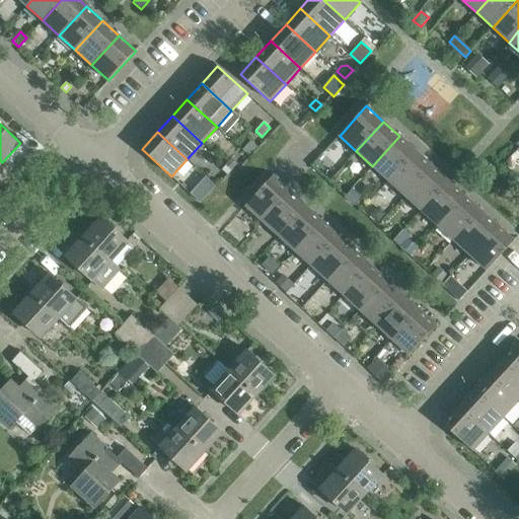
[(399,136),(372,166),(388,180),(416,151),(399,136)]
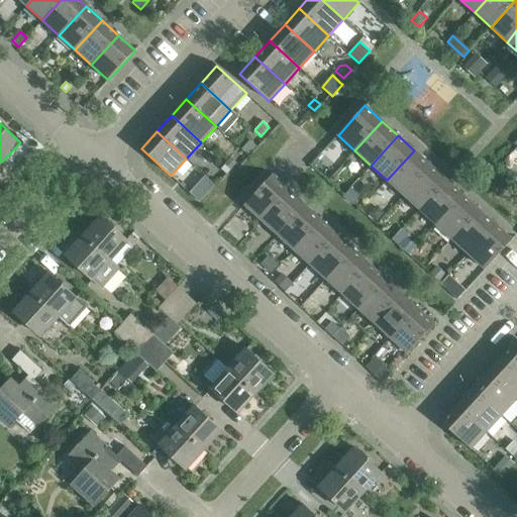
[(249,141),(242,149),(248,156),(256,147),(249,141)]
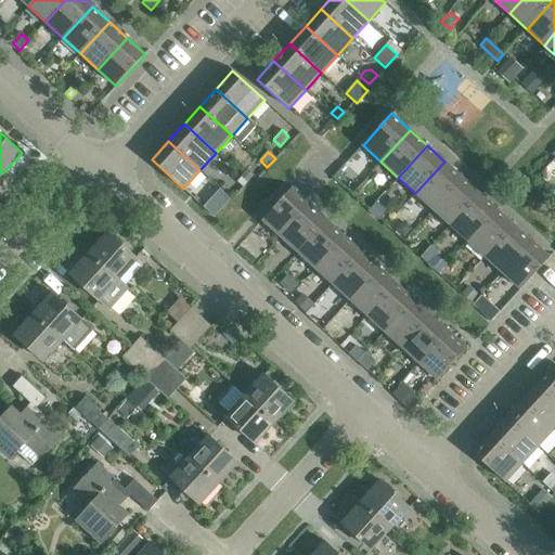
[(444,162),(415,193),(433,209),(462,177),(444,162)]
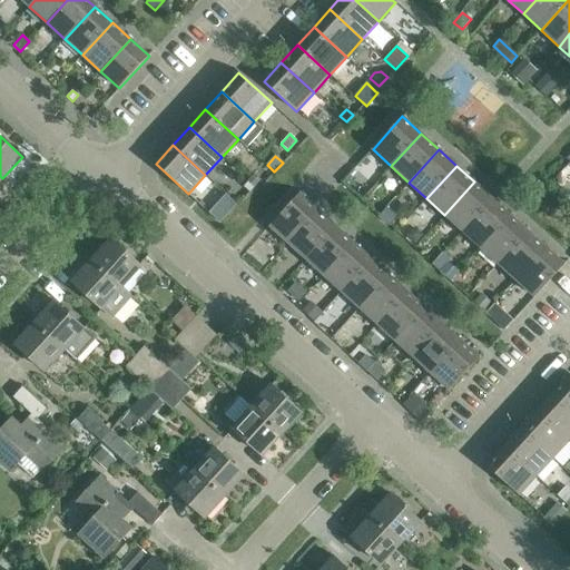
[(349,179),(361,196),(377,184),(365,167),(349,179)]
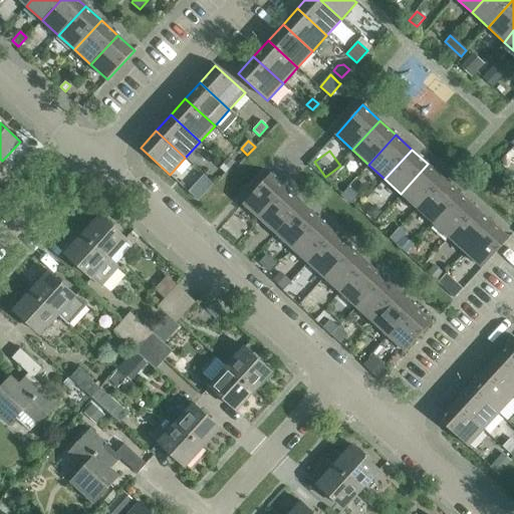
[(229,157),(223,164),(224,164),(229,169),(235,163),(229,157)]
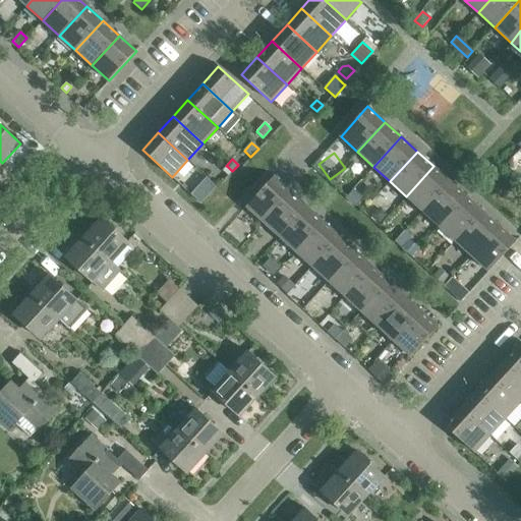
[(227,166),(222,171),(228,175),(232,171),(227,166)]
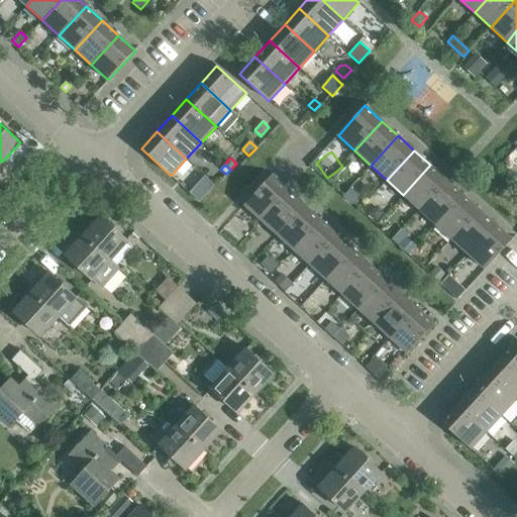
[(430,165),(403,195),(419,209),(446,180),(430,165)]
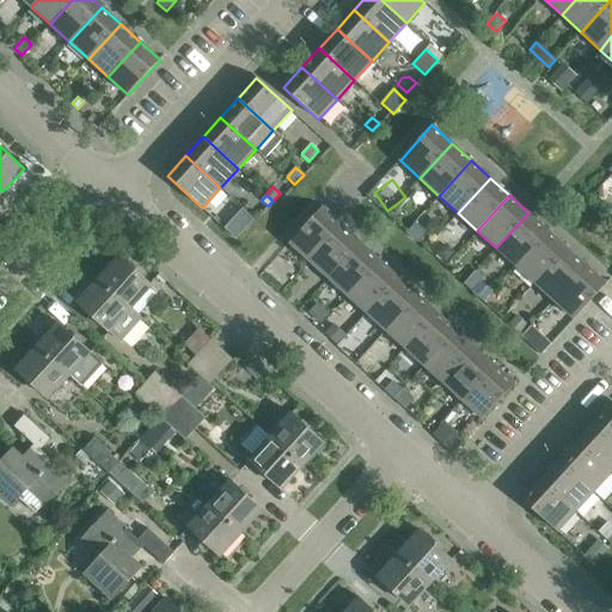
[(322,207),(289,243),(310,261),(342,226),(322,207)]
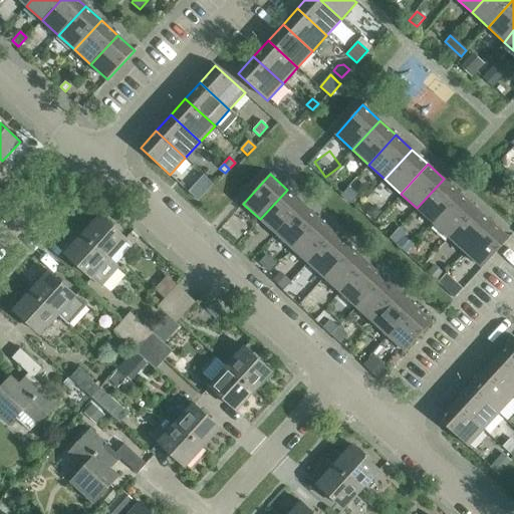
[(444,179),(417,208),(433,223),(460,194),(444,179)]
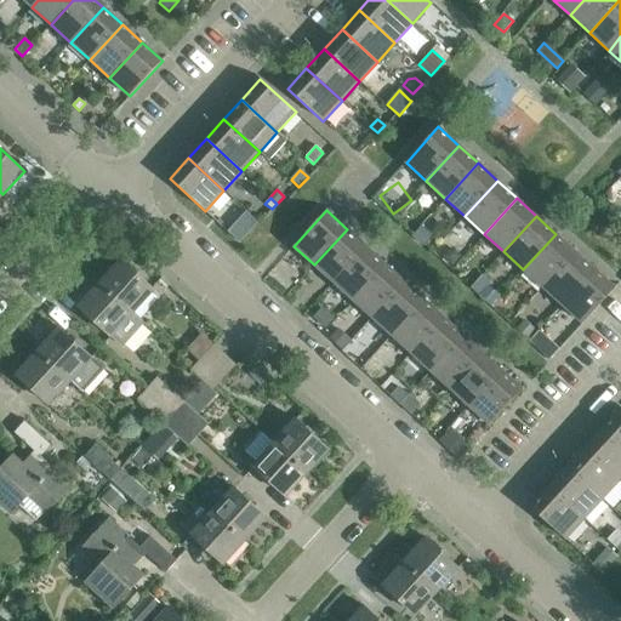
[(228,232),(227,233),(235,240),(237,240),(246,228),(238,221),(228,232)]
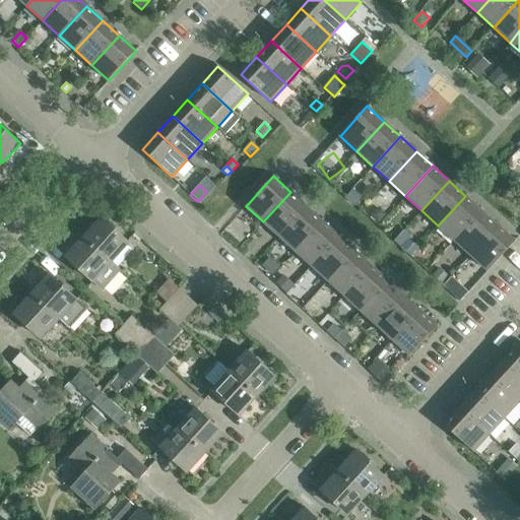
[(352,190),(346,197),(354,205),(362,198),(352,190)]
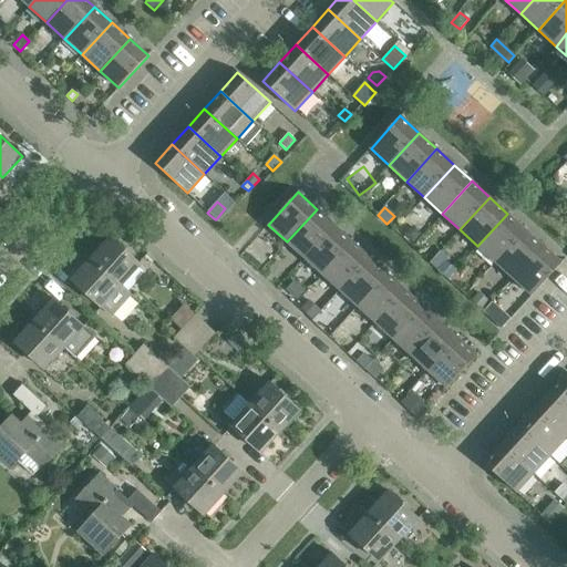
[(317,209),(287,241),(305,257),(334,225),(317,209)]
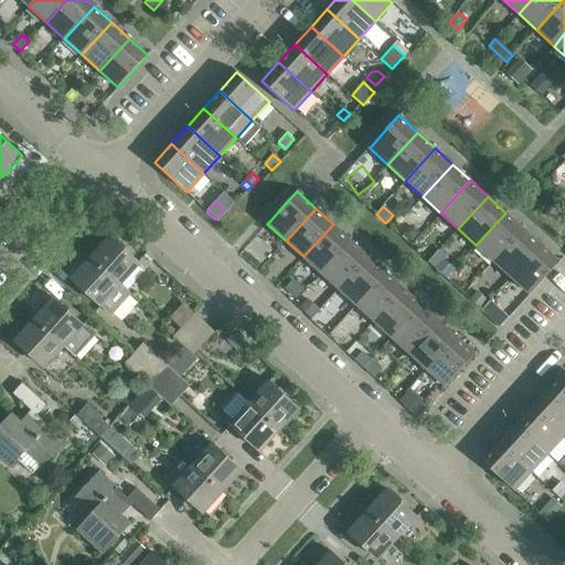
[(505,213),(476,245),(493,262),(523,228),(505,213)]
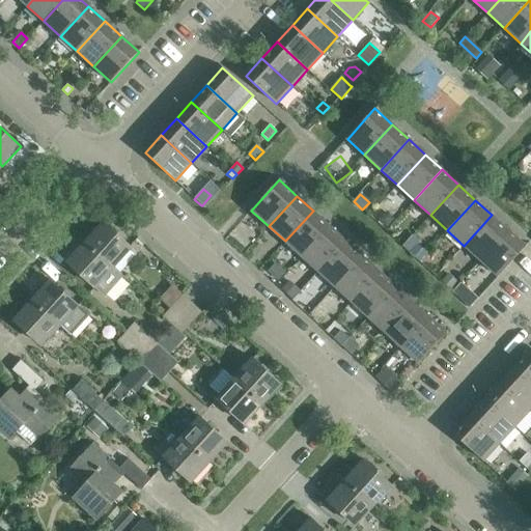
[(313,211),(285,241),(302,256),(330,226),(313,211)]
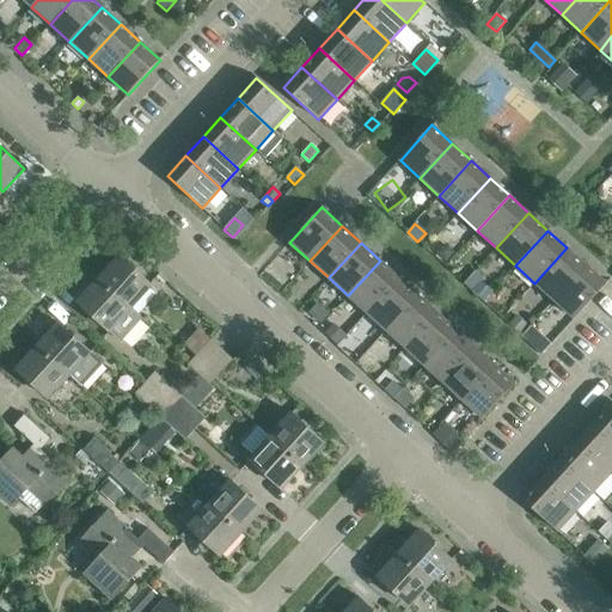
[(441,248),(436,254),(445,262),(453,252),(448,248),(441,248)]
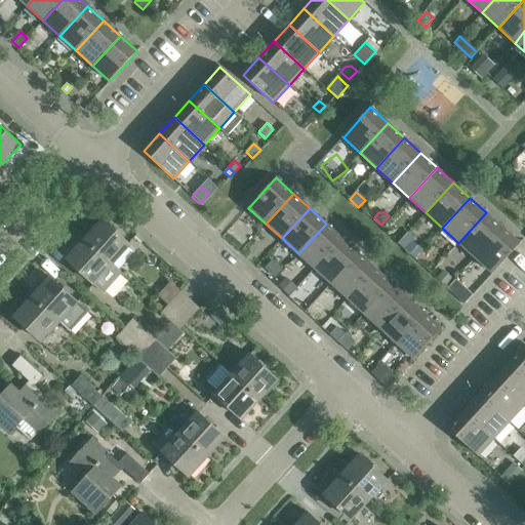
[(486,212),(458,243),(475,257),(502,228),(486,212)]
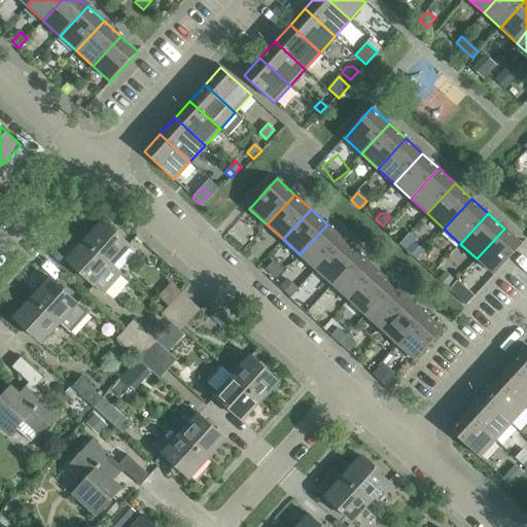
[(103,220),(84,240),(113,266),(131,246),(103,220)]
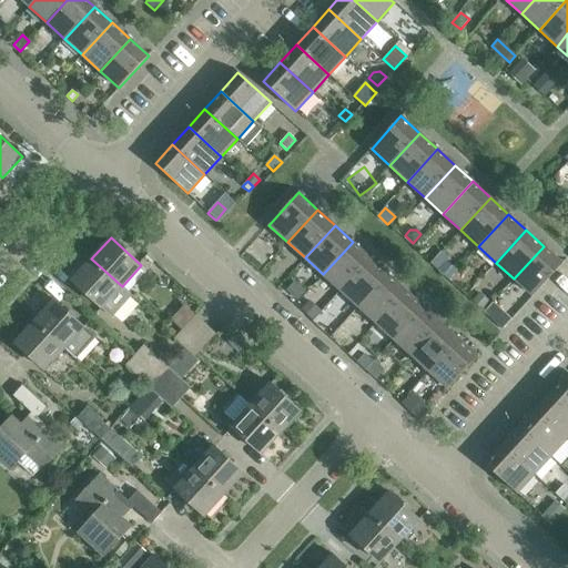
[(353,242),(323,274),(341,291),(371,259),(353,242)]
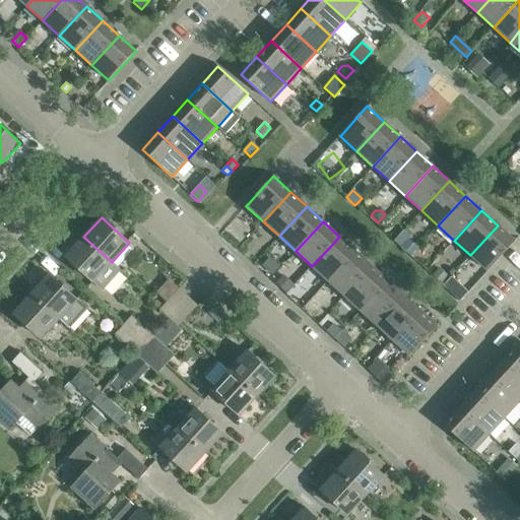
[(498,225),(470,255),(488,271),(515,241),(498,225)]
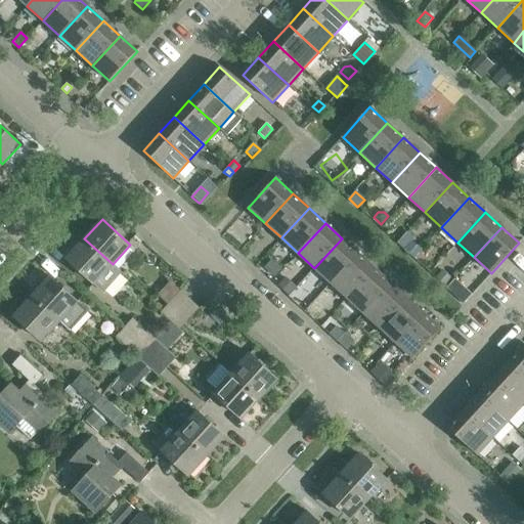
[(113,264),(84,238),(83,241),(80,237),(68,251),(71,254),(66,259),(103,293),(122,273),(113,264)]
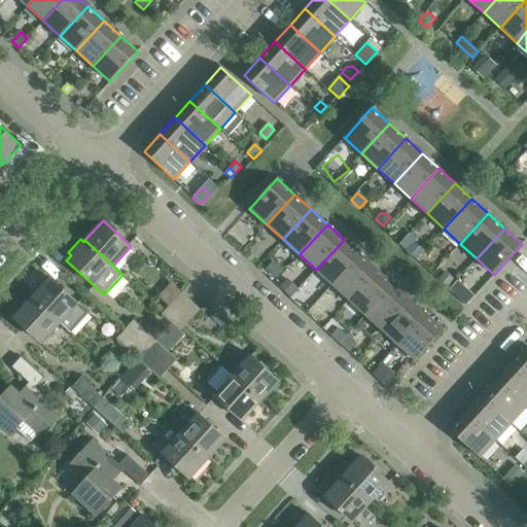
[(344,240),(316,270),(332,284),(360,254),(344,240)]
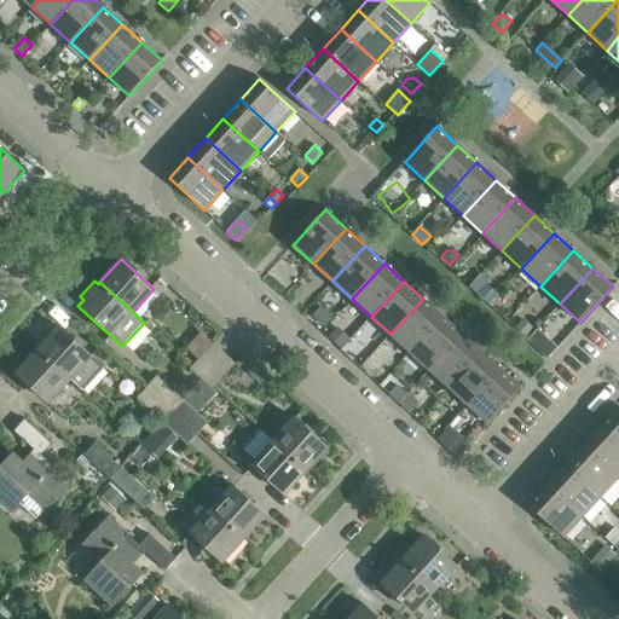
[(484,288),(478,295),(487,305),(493,298),(484,288)]
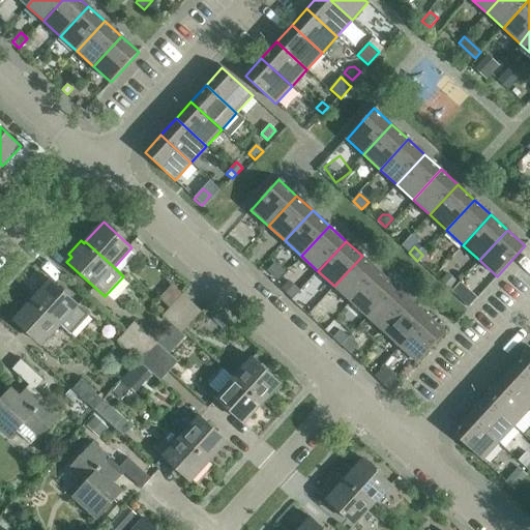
[(362,256),(334,286),(351,301),(379,271),(362,256)]
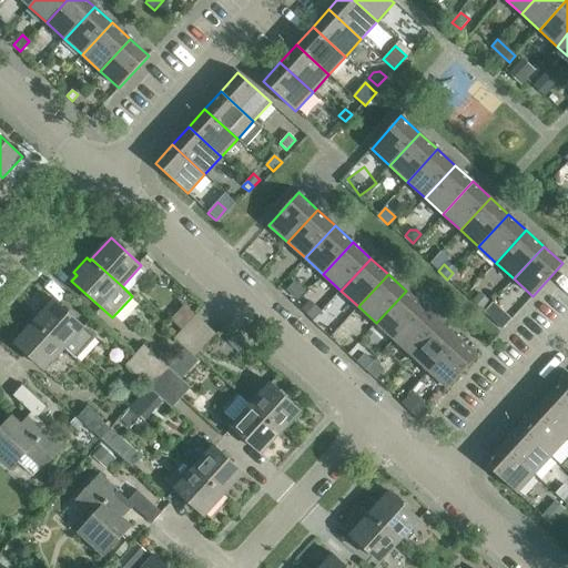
[(295,283),(287,291),(297,298),(304,291),(295,283)]
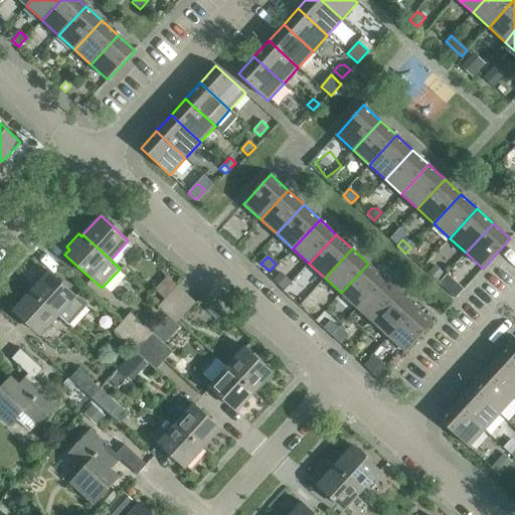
[(368,264),(341,293),(357,308),(384,278),(368,264)]
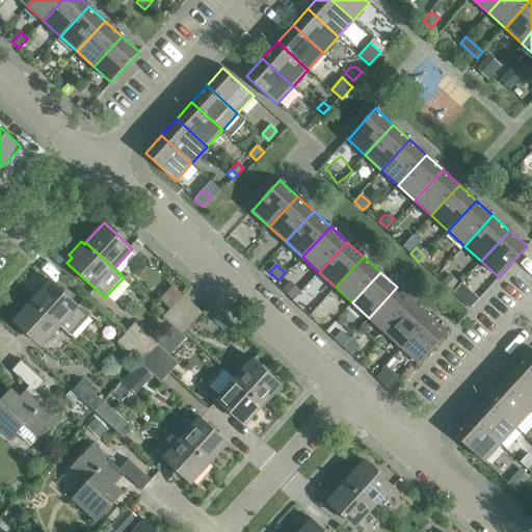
[(32,300),(60,326),(71,336),(89,316),(79,307),(51,281),(32,300)]
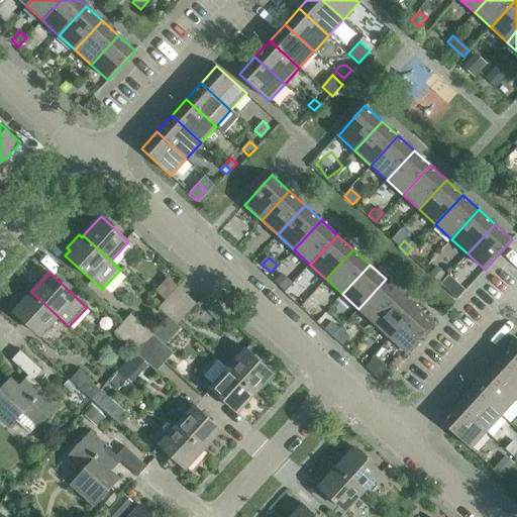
[(281,275),(275,282),(284,291),(291,283),(281,275)]
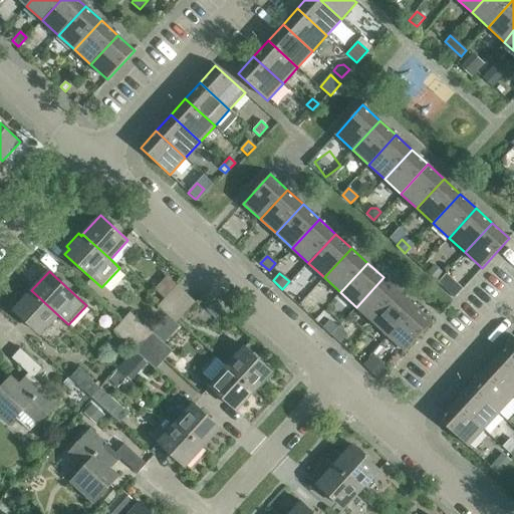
[(446,273),(438,283),(454,298),(463,288),(446,273)]
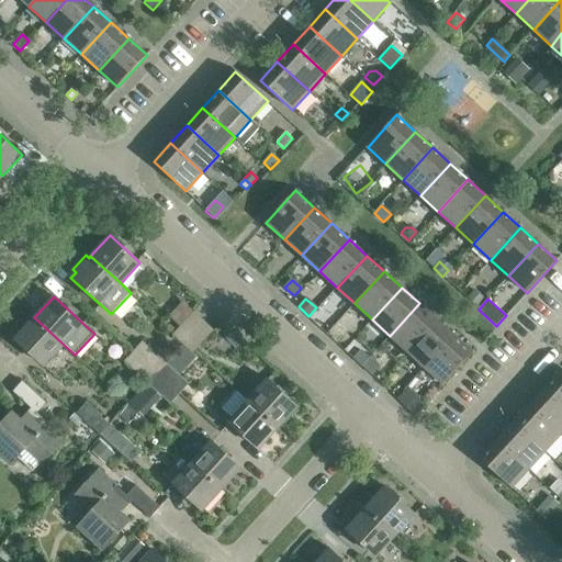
[(419,303),(390,336),(407,351),(437,319),(419,303)]
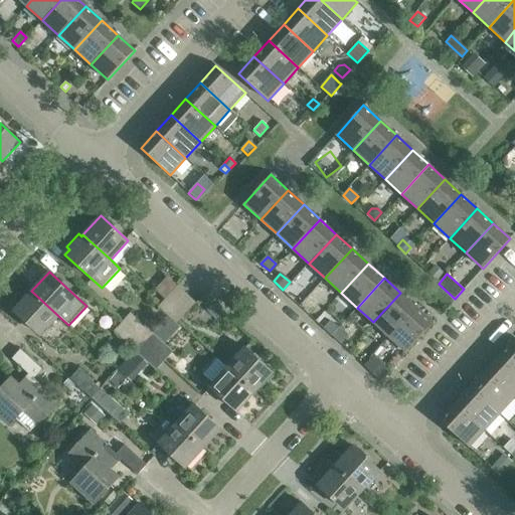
[(186,294),(177,286),(158,307),(167,316),(186,294)]
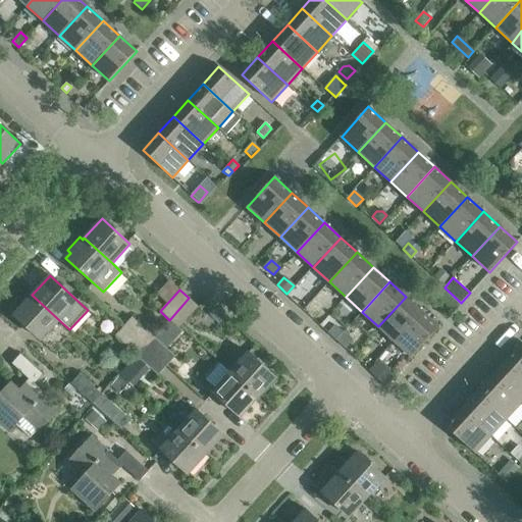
[(59,320),(32,295),(13,315),(42,341),(59,320)]
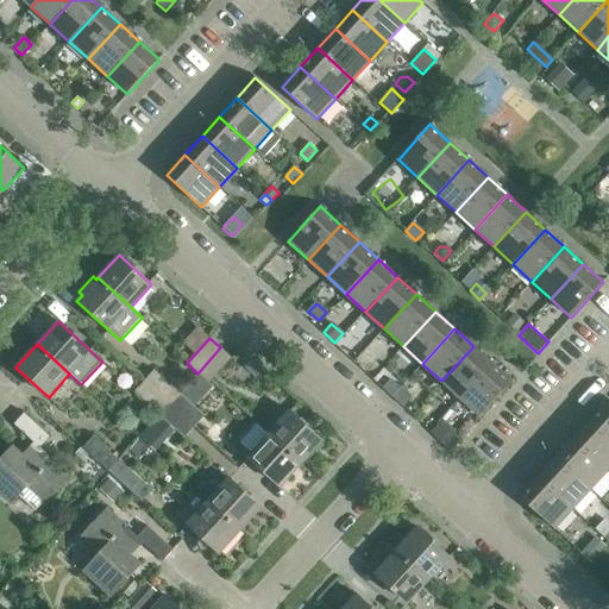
[(473,346),(441,381),(460,399),(493,364),(473,346)]
